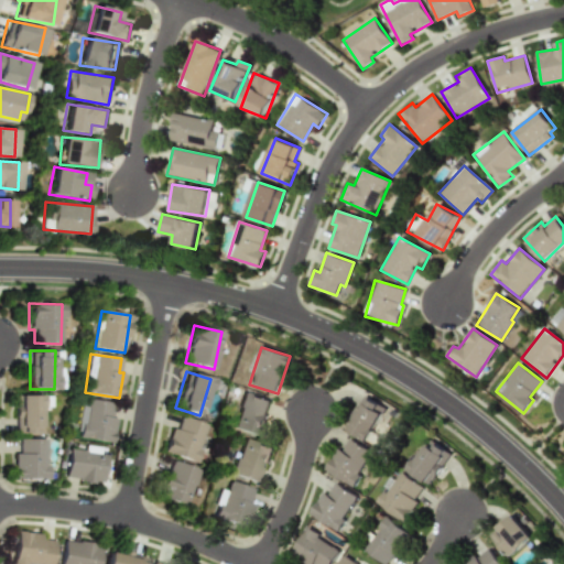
[(258,437),(270,401),(242,392),(231,429),(258,437)]
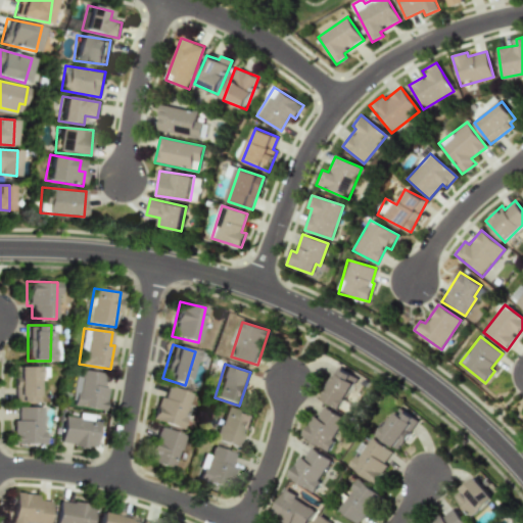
[(37,401),(36,367),(12,367),(13,401),(37,401)]
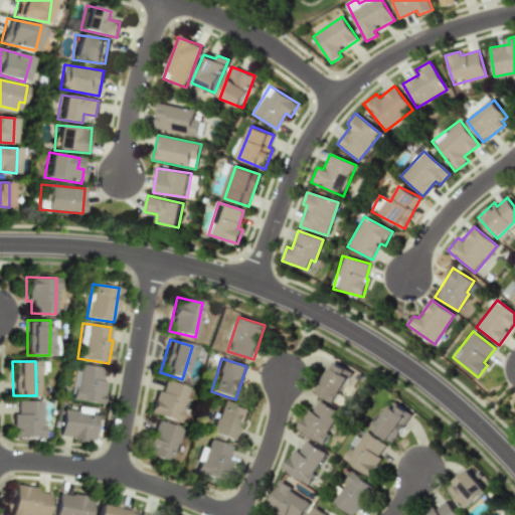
[(317,393),(337,403),(352,371),(332,362),(317,393)]
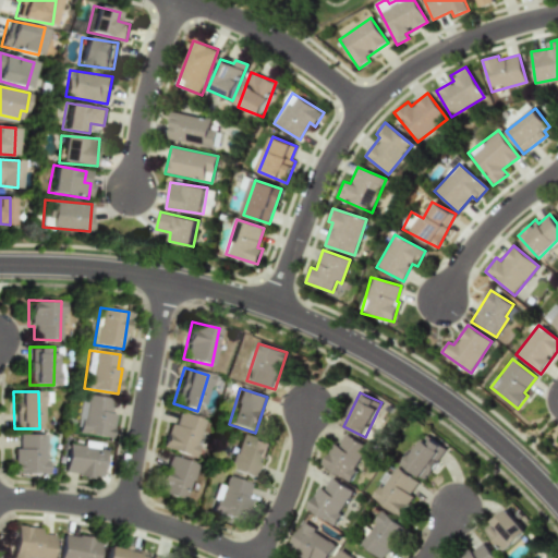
[(110,398),(83,393),(76,433),(110,438),(113,414),(108,413),(110,398)]
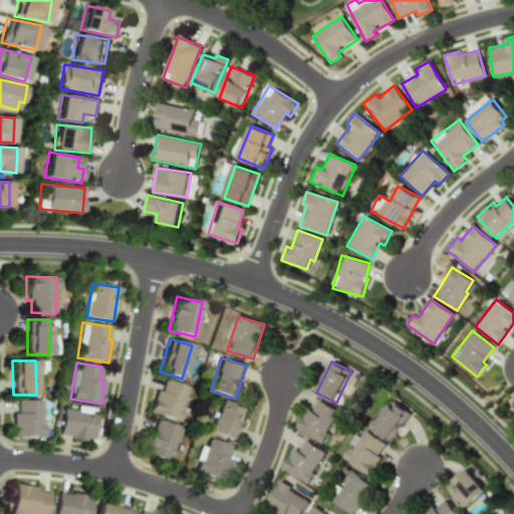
[(148,414),(178,421),(186,386),(163,380),(161,391),(154,390),(148,414)]
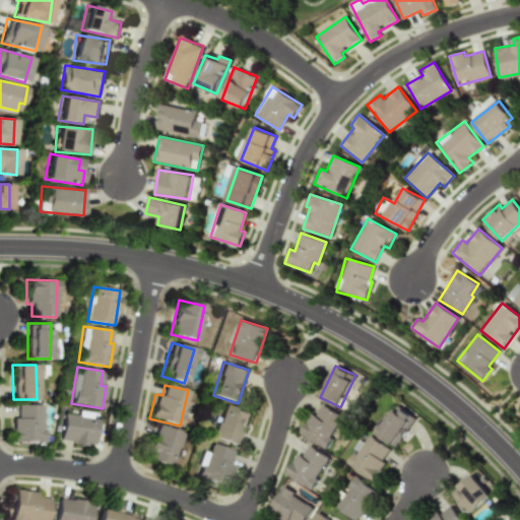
[(11,441),(41,441),(42,404),(16,404),(16,417),(11,417),(11,441)]
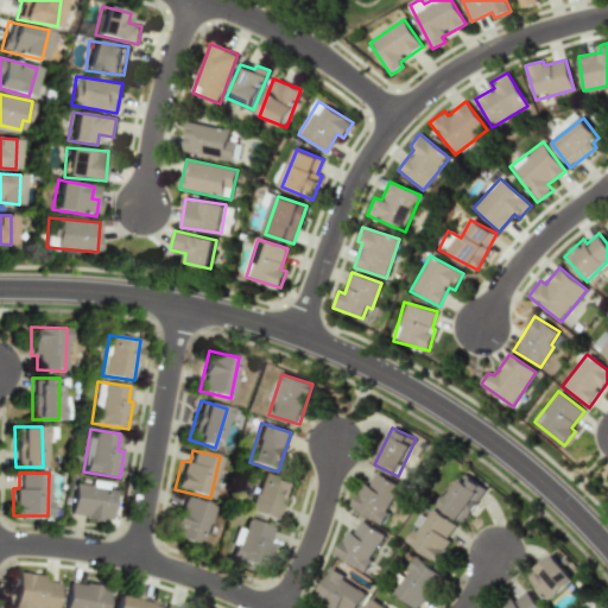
[(291,482),(261,473),(248,511),(277,521),(291,482)]
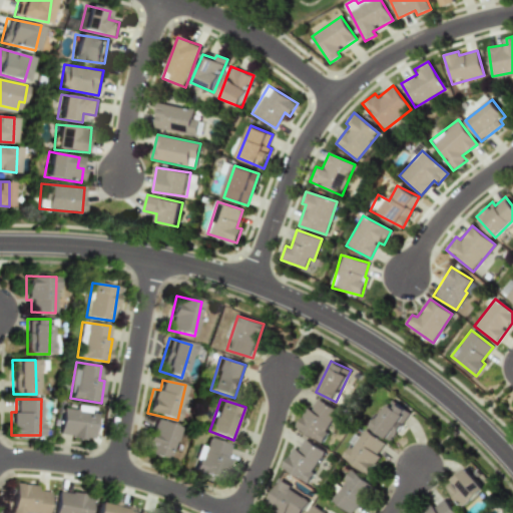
[(320,443),(340,412),(319,399),(311,410),(307,408),(295,427),(320,443)]
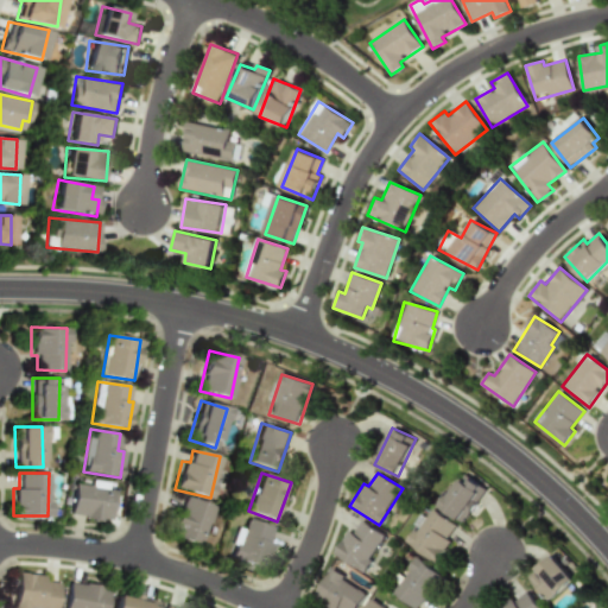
[(487,489),(463,473),(439,507),(463,524),(487,489)]
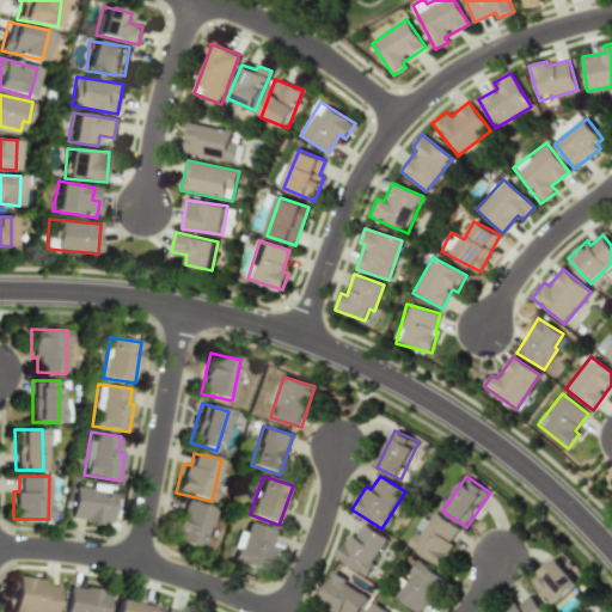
[(115,489),(90,485),(90,489),(73,487),(68,519),(110,524),(115,489)]
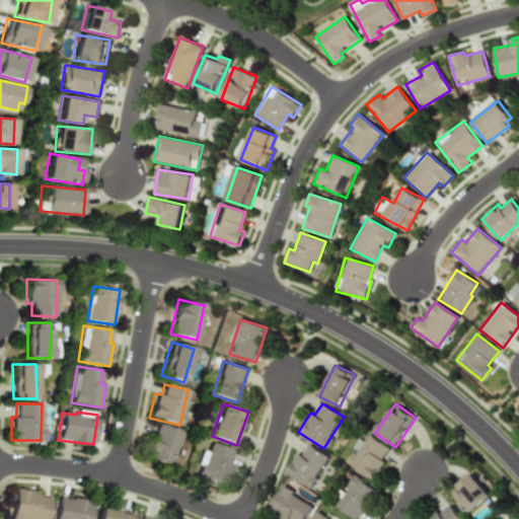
[(180,431),(155,423),(145,457),(170,465),(180,431)]
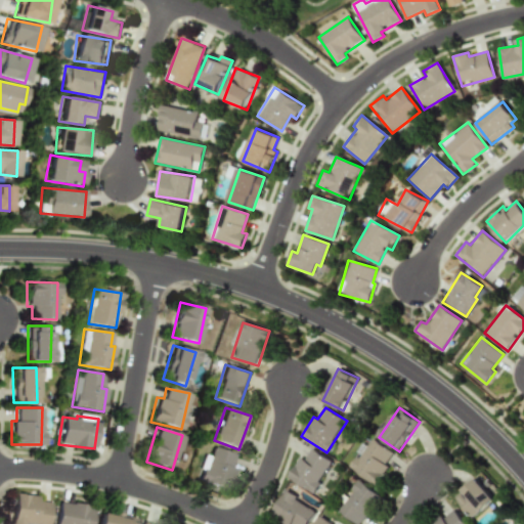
[(394,453),(370,438),(351,469),(375,484),(394,453)]
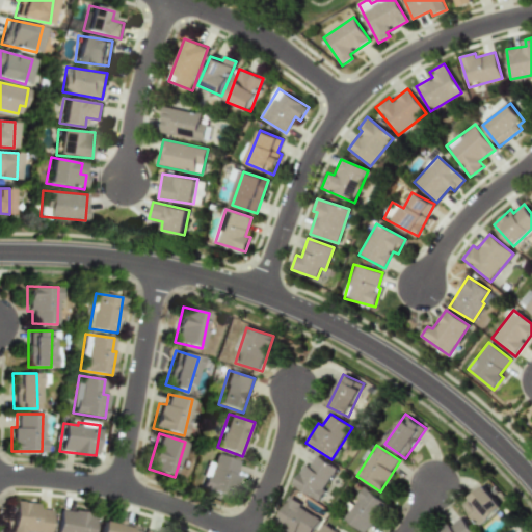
[(238,460),(213,453),(202,489),(231,498),(237,475),(234,474),(238,460)]
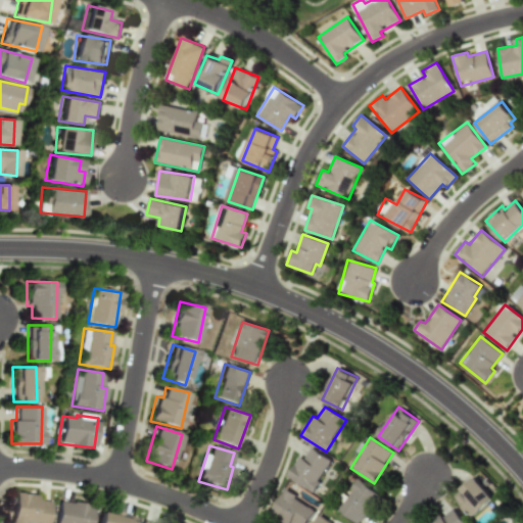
[(287,477),(314,492),(332,461),(311,447),(303,459),(299,457),(287,477)]
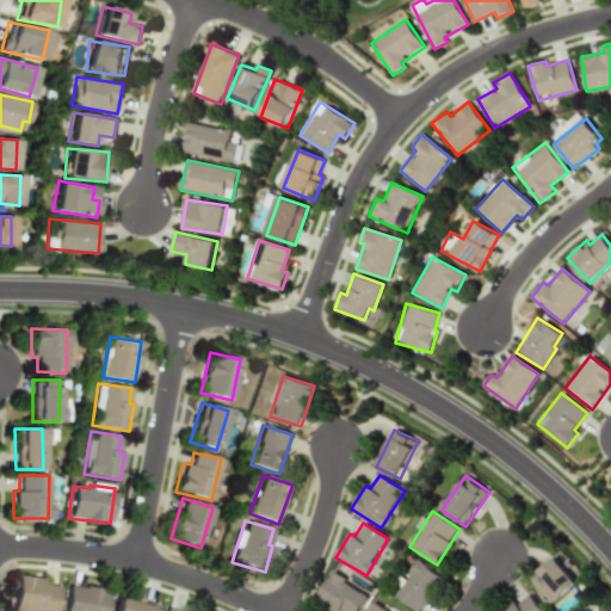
[(547,603),(575,586),(560,559),(531,575),(547,603)]
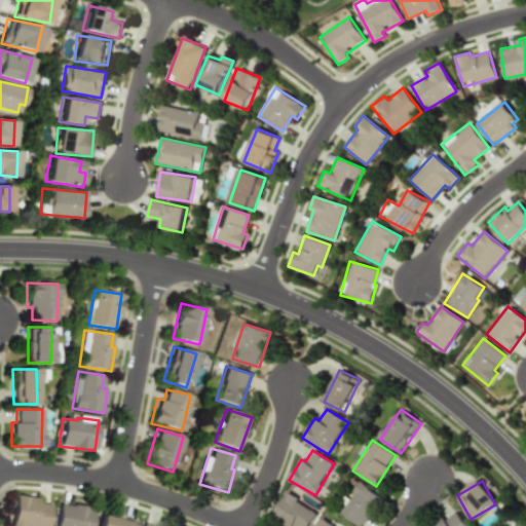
[(340,514),(358,525),(364,525),(383,498),(361,483),(340,514)]
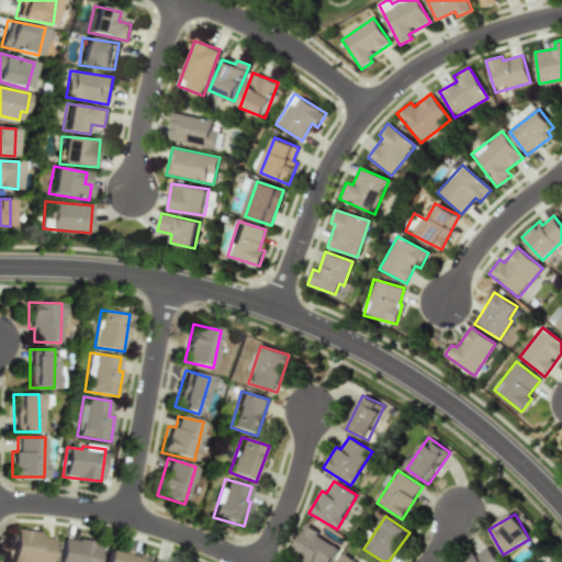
[(289,551),(305,561),(329,561),(339,548),(305,526),(289,551)]
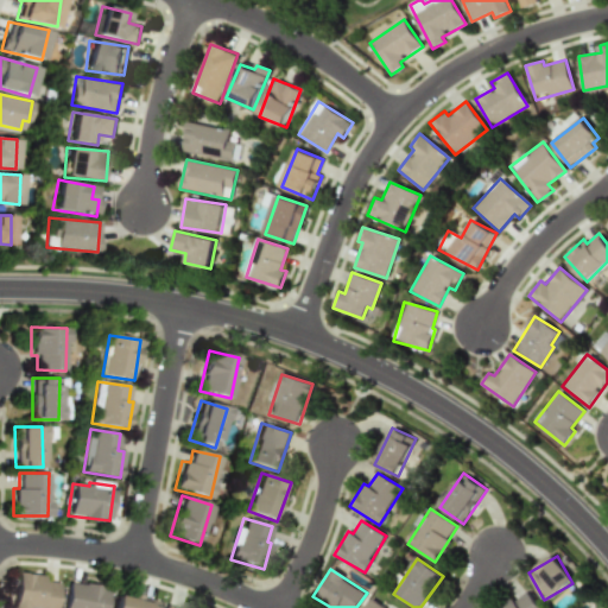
[(44,576),(17,572),(12,606),(25,607),(54,607),(58,583),(43,581),(44,576)]
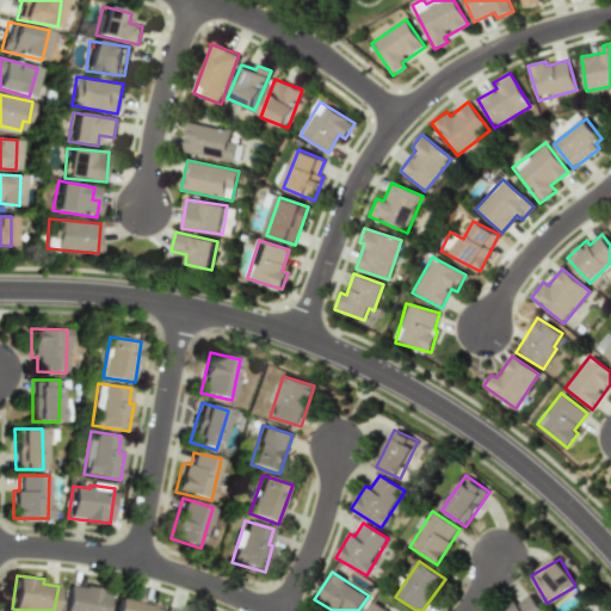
[(104,610),(107,591),(67,585),(62,610),(104,610)]
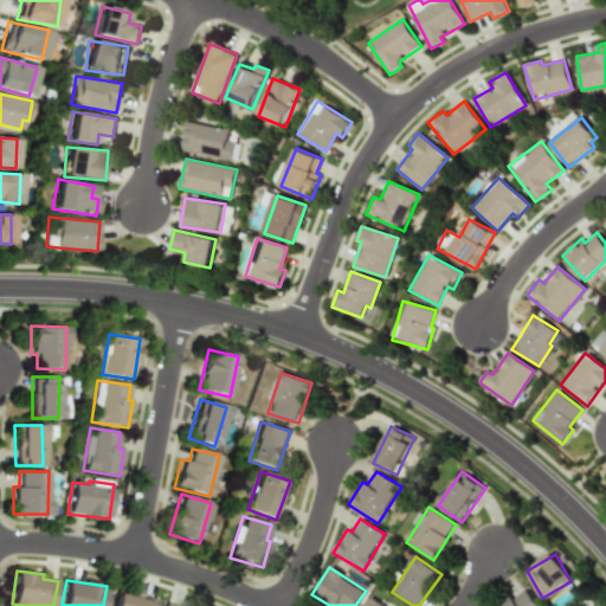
[(537,605),(521,587),(498,605),(537,605)]
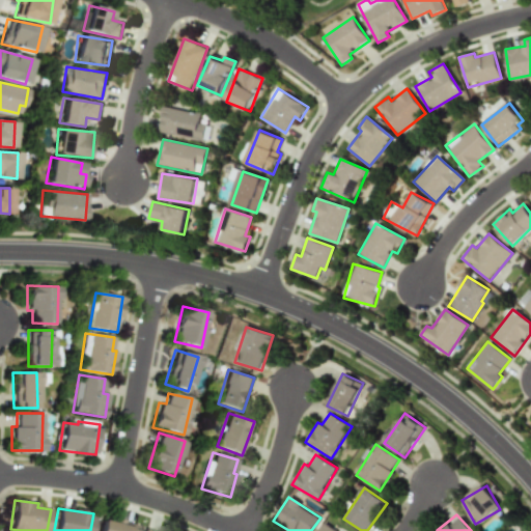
[(134,530),(136,525),(101,516),(96,530),(134,530)]
